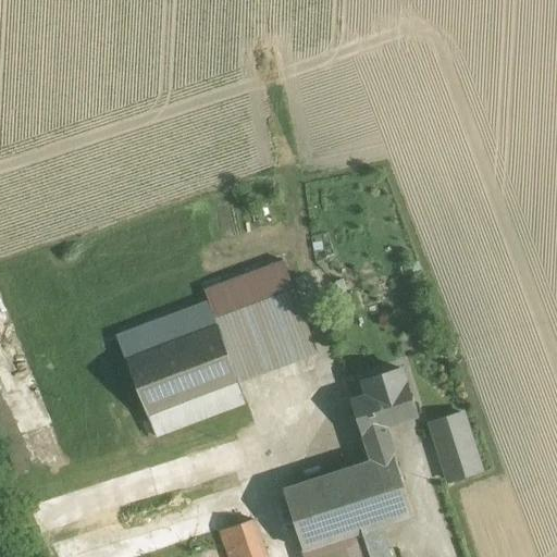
[(283,260),(205,289),(210,305),(215,320),(294,291),(283,260)]
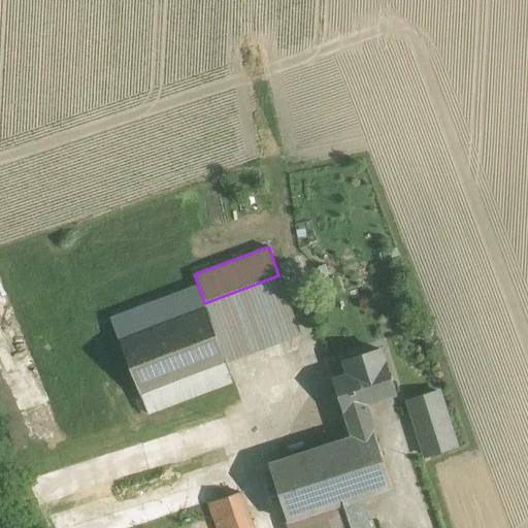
[(278,275),(204,303),(226,361),(226,362),(301,334),(278,275)]
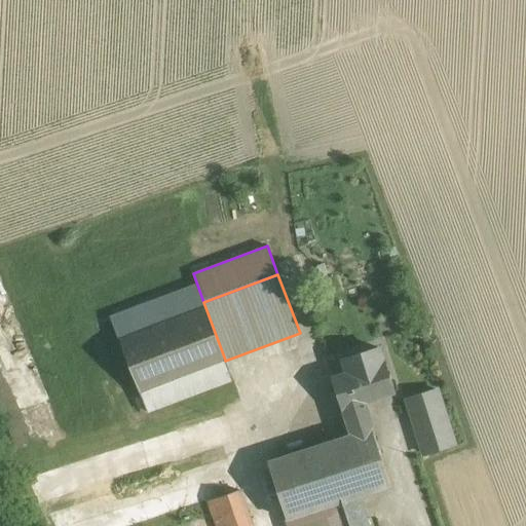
[(198,288),(113,320),(140,391),(141,391),(225,360),(203,302),(198,288)]
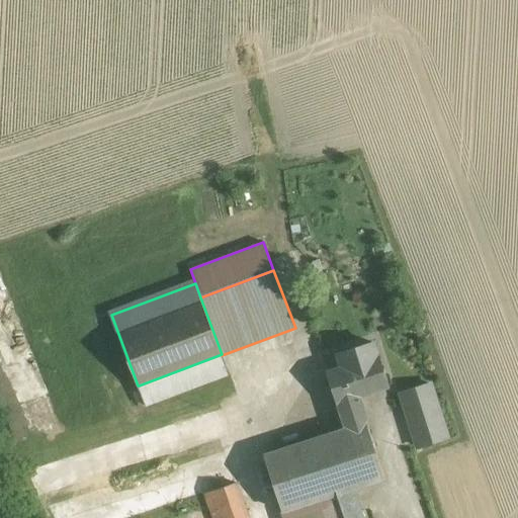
[(373,343),(338,354),(342,367),(329,372),(338,403),(340,402),(349,428),(366,423),(357,397),(387,386),(373,343)]
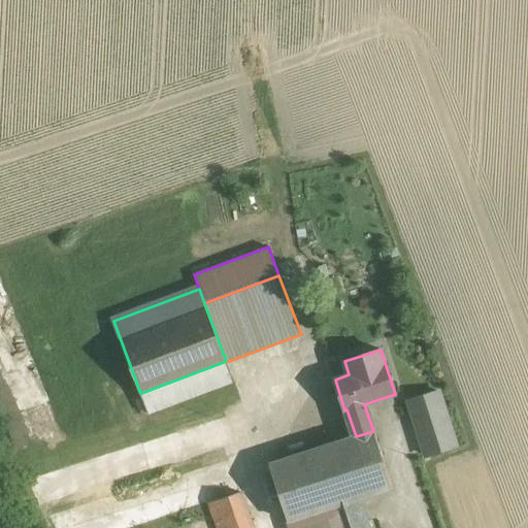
[(226,361),(141,393),(140,393),(149,414),(234,383),(226,362),(226,361)]
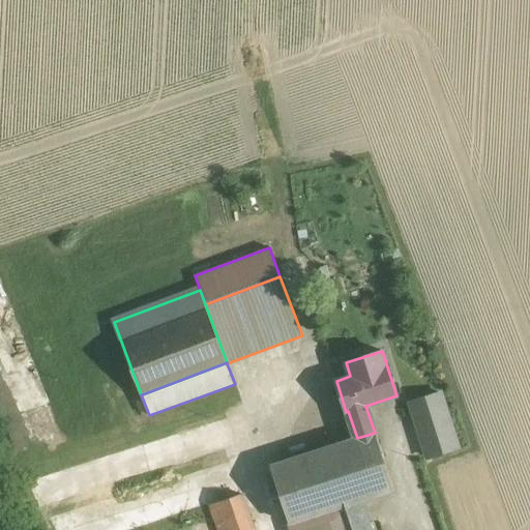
[(444,405),(414,415),(428,458),(458,447),(444,405)]
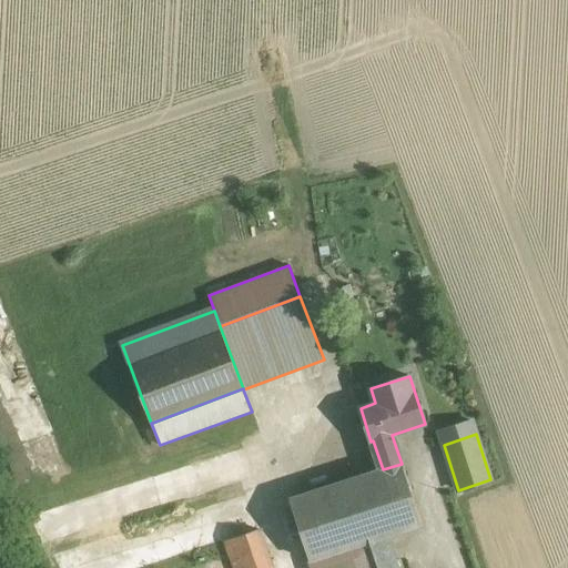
[(383,469),(290,499),(310,561),(386,536),(422,525),(402,464),(383,469)]
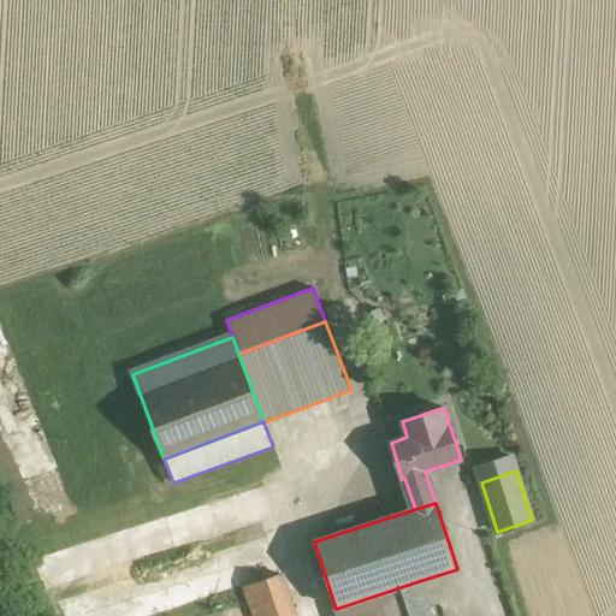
[(294,615),(280,574),(244,586),(254,615),(294,615)]
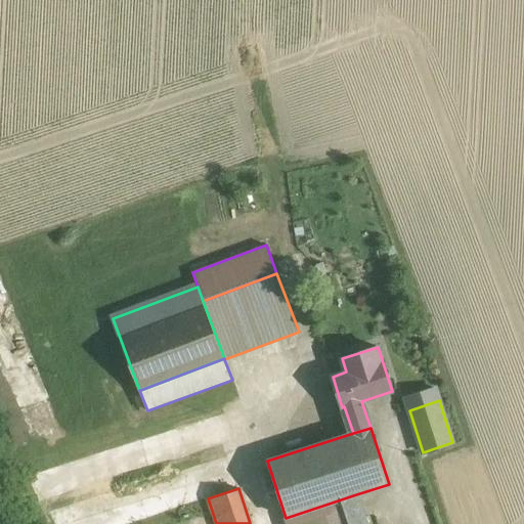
[(365,523),(356,494),(286,518),(288,523),(365,523)]
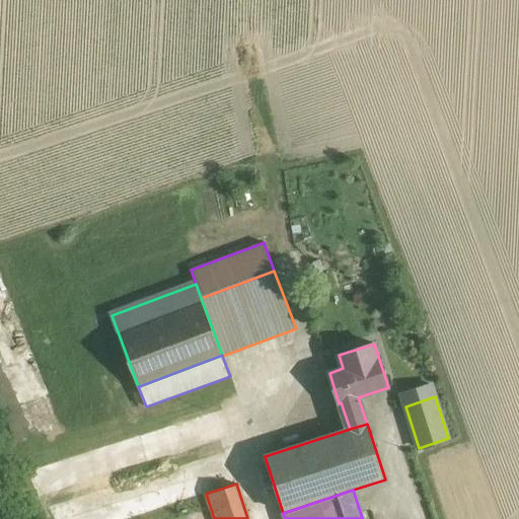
All buildings are outlined.
